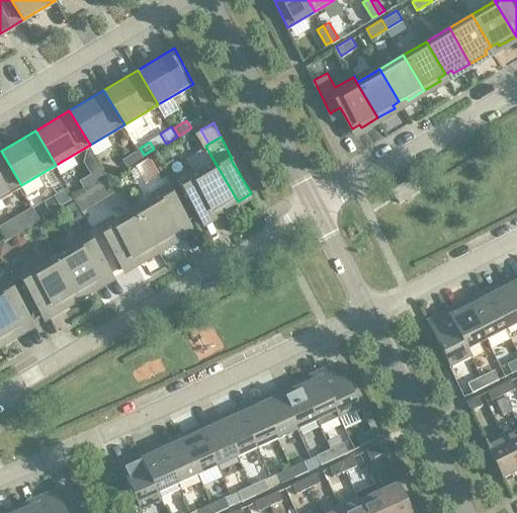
[(138,149),(125,156),(131,163),(143,156),(138,149)]
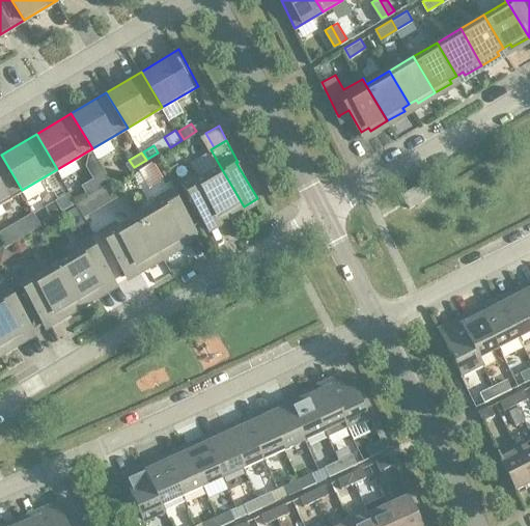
[(0,202),(22,190),(1,155),(0,155),(0,202)]
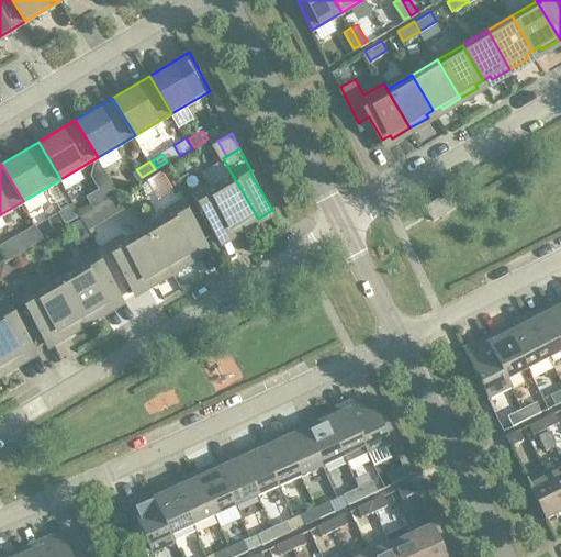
[(258,219),(233,176),(213,188),(210,182),(192,192),(219,237),(239,224),(242,227),(258,219)]
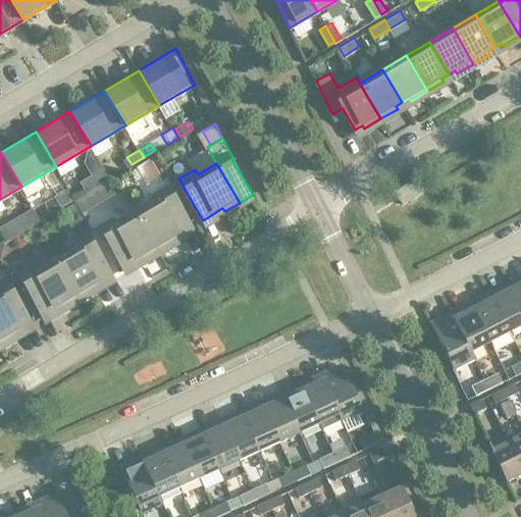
[(417,177),(397,190),(403,201),(424,189),(417,177)]
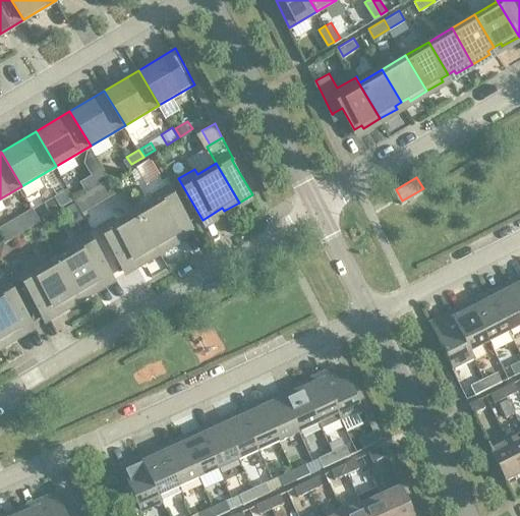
[(156,198),(136,211),(160,249),(176,240),(174,237),(193,225),(169,183),(153,193),(156,198)]
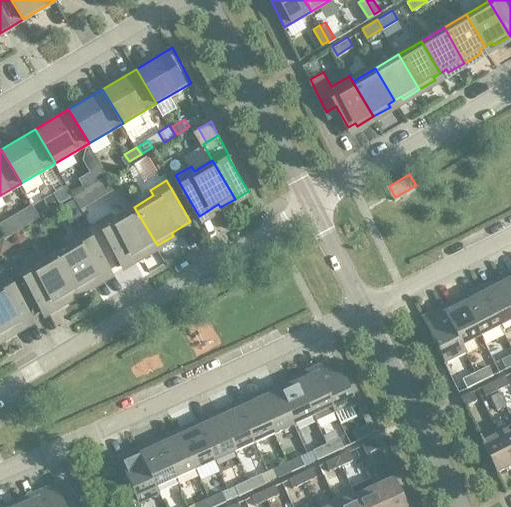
[(61,202),(73,194),(67,184),(54,191),(61,202)]
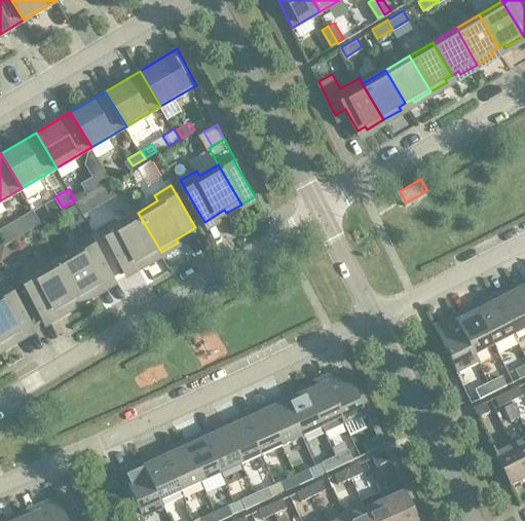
[(77,200),(85,214),(97,207),(89,193),(77,200)]
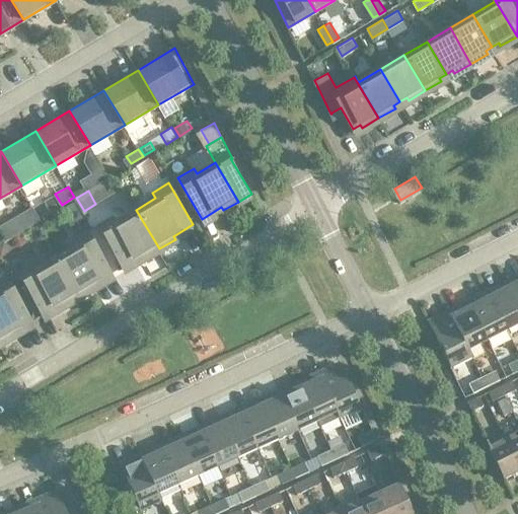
[(71,222),(81,216),(73,202),(63,209),(71,222)]
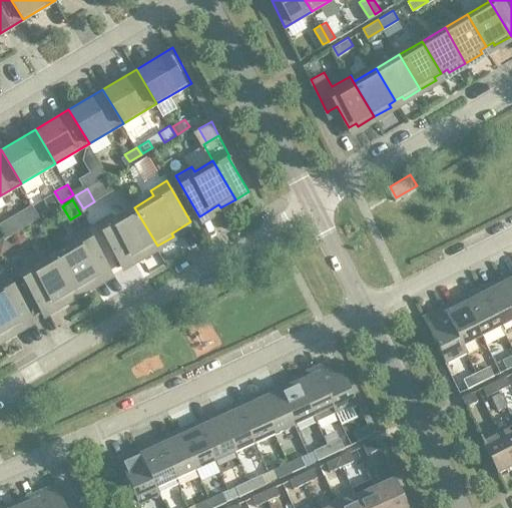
[(157,245),(134,207),(115,218),(112,212),(96,222),(120,263),(139,251),(141,255),(157,245)]
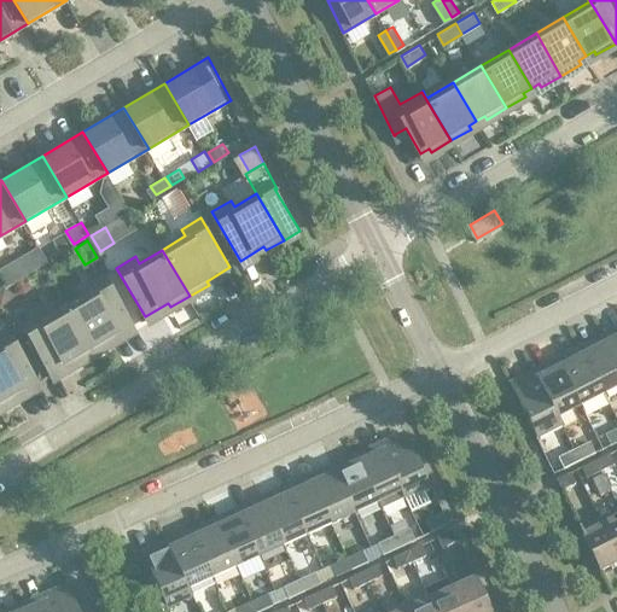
[(13,261),(0,268),(9,283),(22,275),(13,261)]
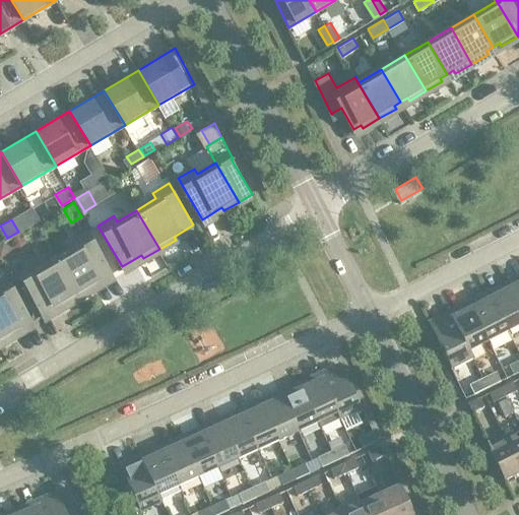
[(75,246),(56,257),(79,297),(95,286),(93,283),(113,272),(88,231),(72,241),(75,246)]
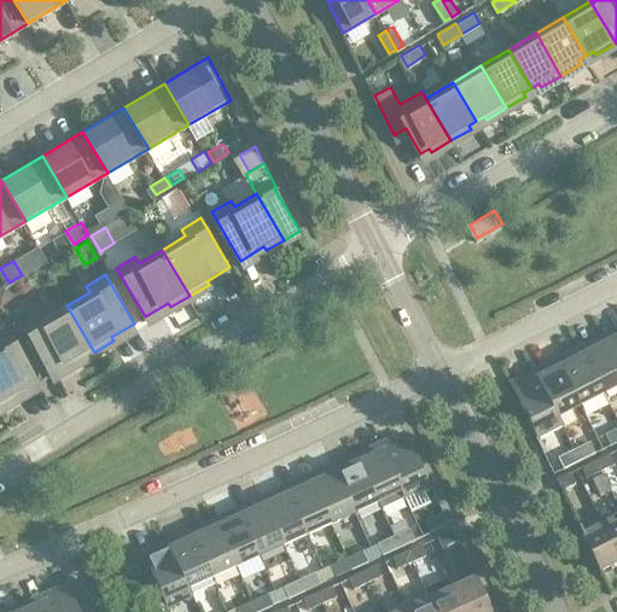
[(0,290),(0,298),(3,303),(9,299),(11,292),(7,286),(0,290)]
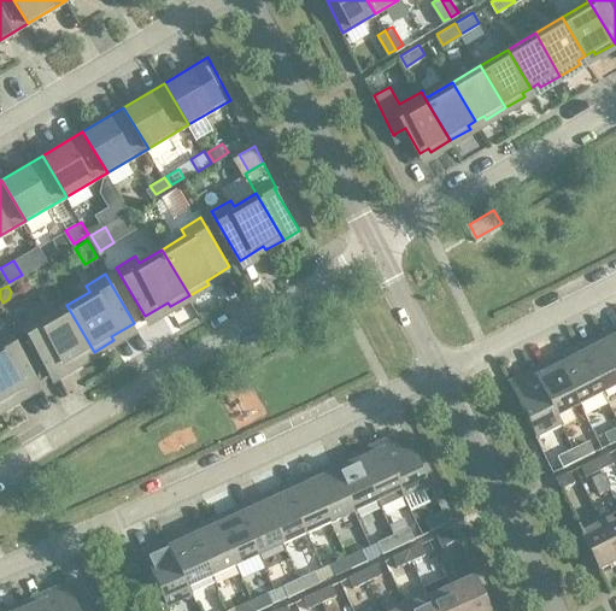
[(94,352),(66,305),(45,319),(40,312),(21,323),(50,372),(74,359),(75,363),(94,352)]
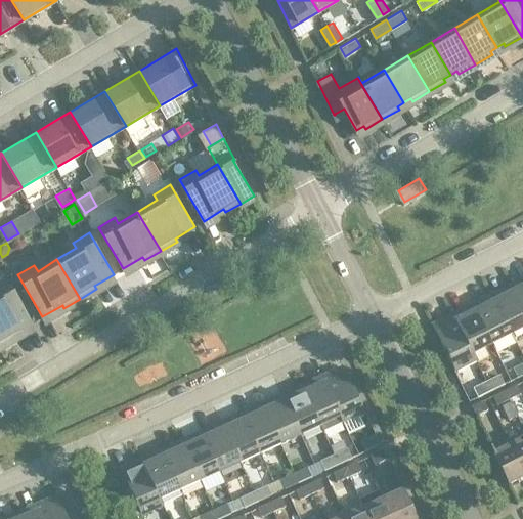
[(0,345),(15,337),(13,334),(33,322),(8,280),(0,285),(0,345)]
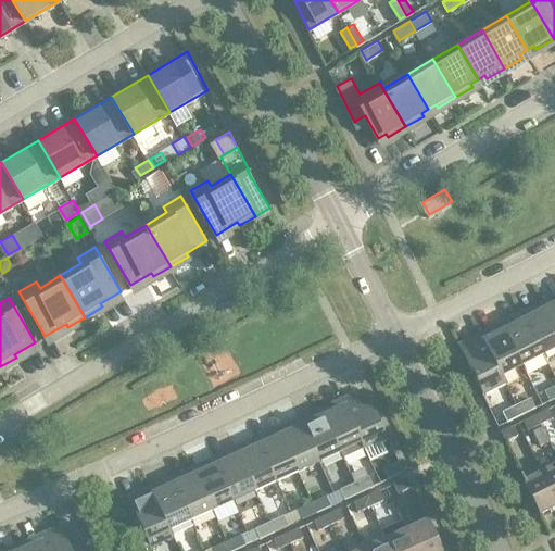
[(554,322),(547,307),(535,312),(533,307),(524,312),(544,351),(554,346),(554,322)]
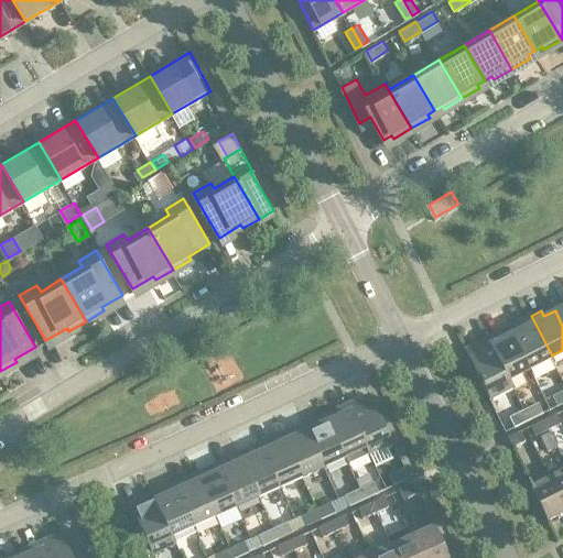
[(552,356),(531,316),(521,320),(523,326),(512,331),(530,367),(552,356)]
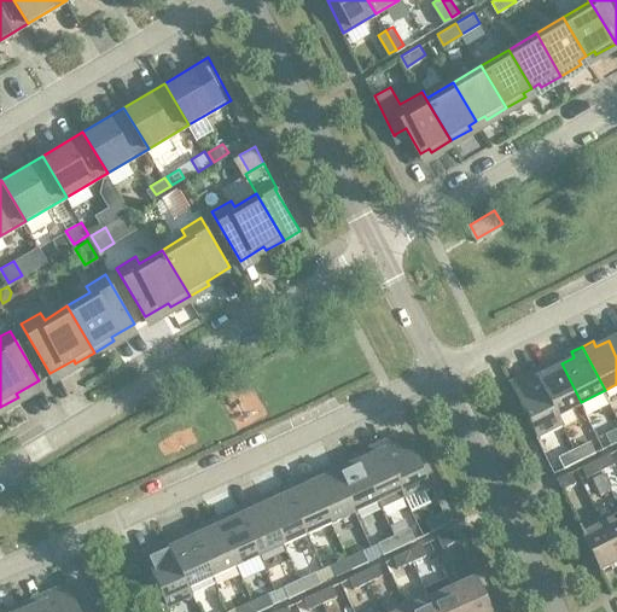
[(581,402),(562,363),(549,371),(546,365),(535,369),(562,420),(563,420),(559,413),(581,402)]
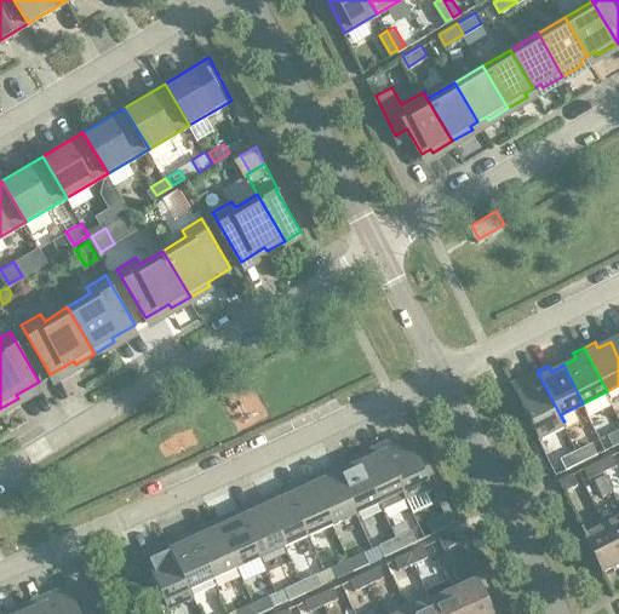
[(563,422),(537,371),(525,378),(527,384),(516,389),(539,435),(563,422)]
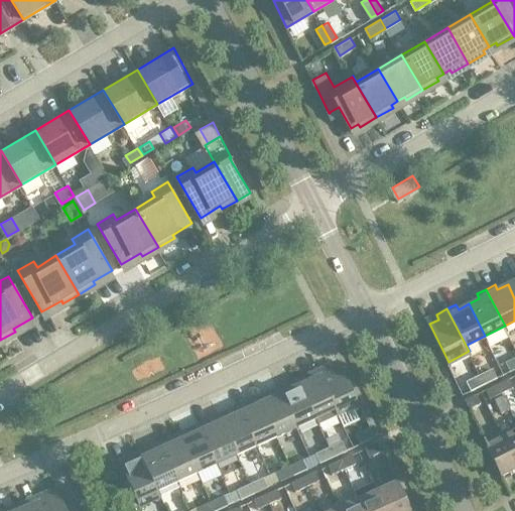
[(514,356),(506,361),(510,369),(514,367),(514,356)]
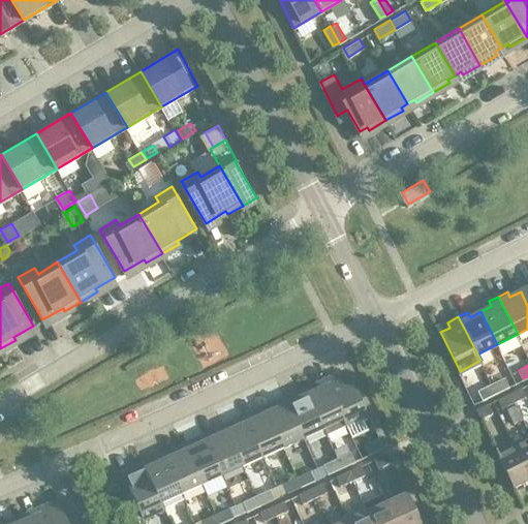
[(338,374),(327,379),(347,424),(368,413),(350,374),(340,379),(338,374)]
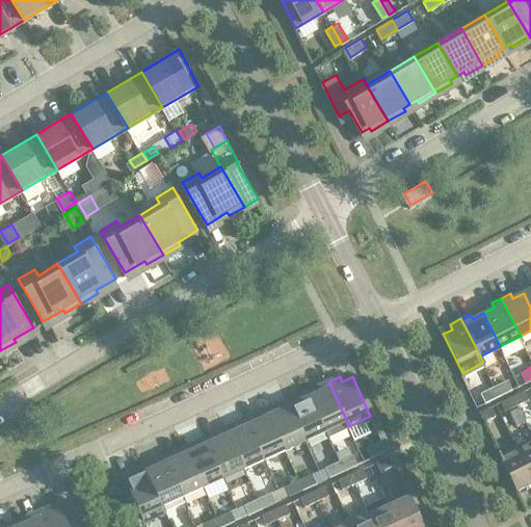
[(508,377),(495,385),(499,394),(512,388),(508,377)]
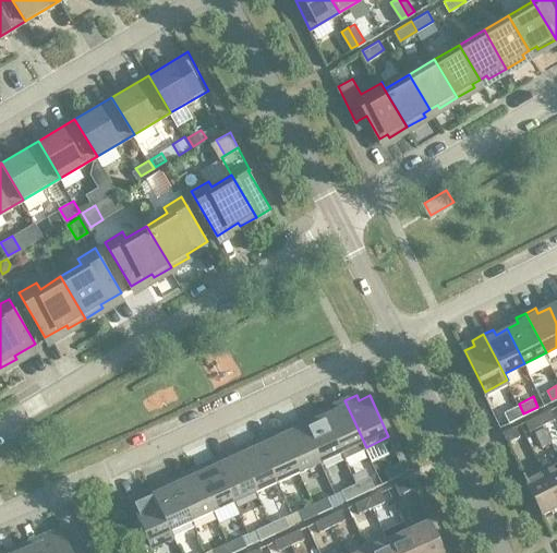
[(366,447),(344,400),(335,405),(337,410),(326,416),(342,451),(363,441),(365,447),(366,447)]
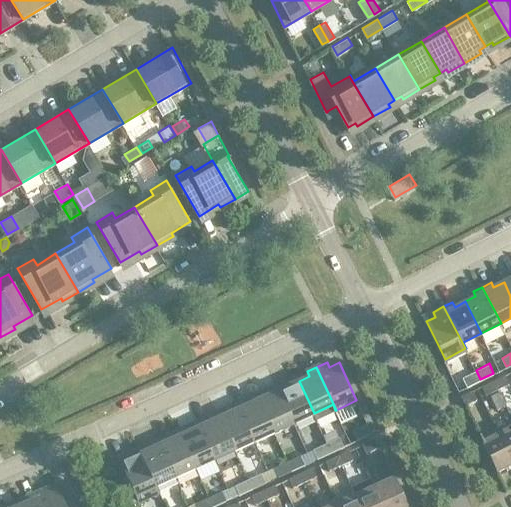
[(480,379),(476,370),(463,377),(467,385),(480,379)]
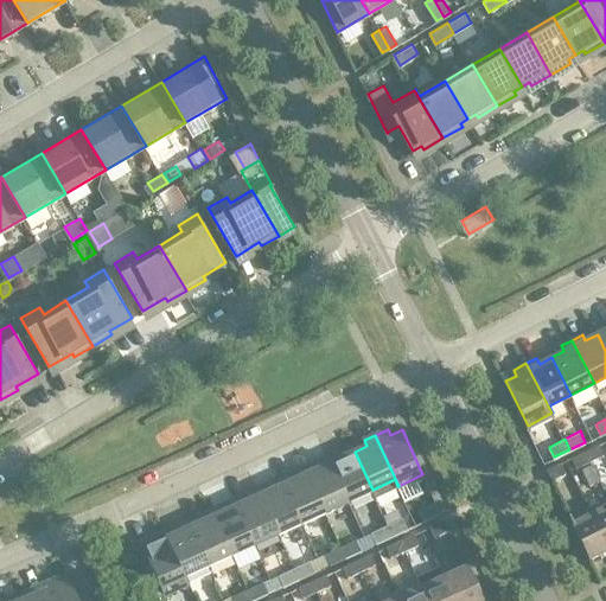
[(604,452),(599,442),(586,449),(591,459),(604,452)]
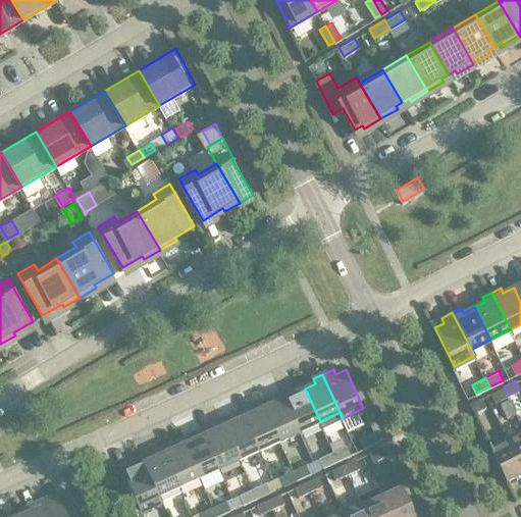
[(508,395),(504,386),(491,393),(496,401),(508,395)]
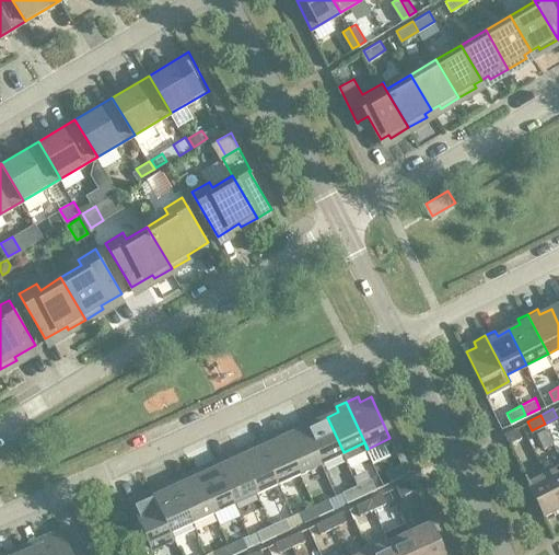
[(313,416),(303,421),(322,462),(344,452),(327,417),(315,421),(313,416)]
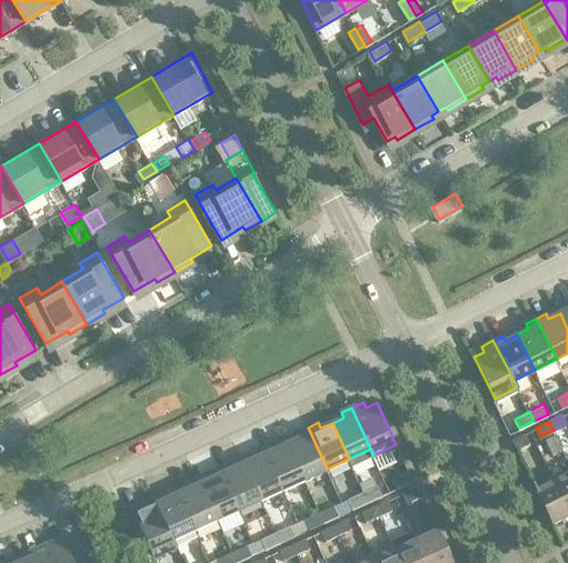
[(327,469),(308,428),(298,432),(300,438),(289,443),(305,479),(327,469)]
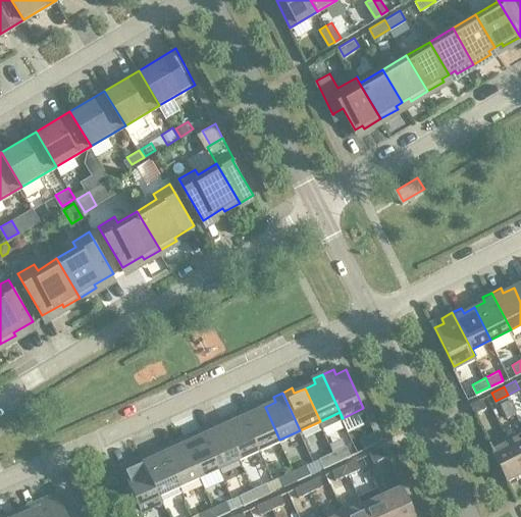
[(487,405),(482,397),(470,403),(474,411),(487,405)]
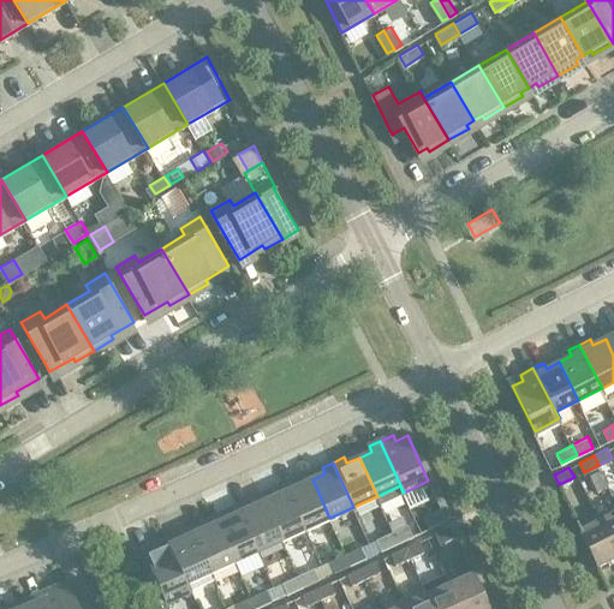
[(297,478),(286,484),(307,529),(329,518),(313,479),(299,484),(297,478)]
